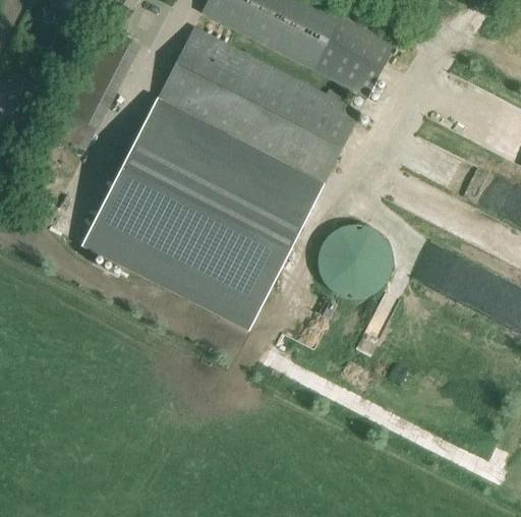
[(116,0),(131,8),(134,0),(116,0)]
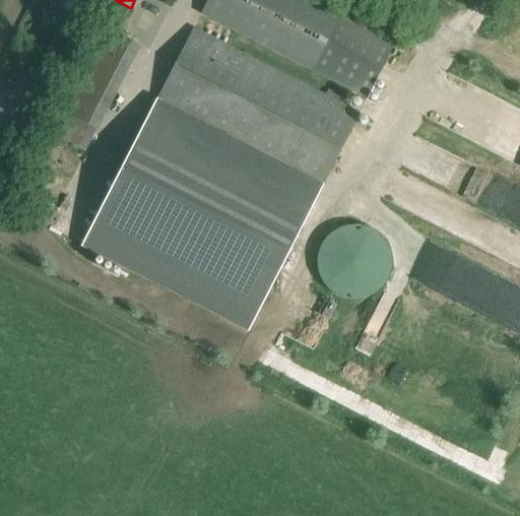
[(206,0),(202,10),(366,94),(394,42),(312,0),(206,0)]
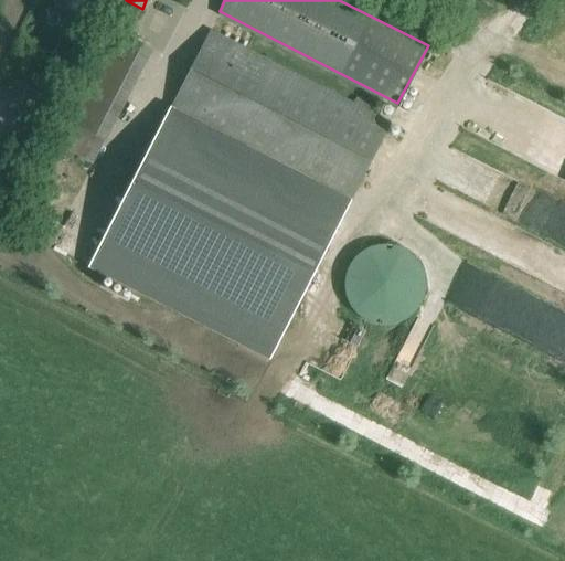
[(91,61),(134,82),(150,49),(108,27),(91,61)]
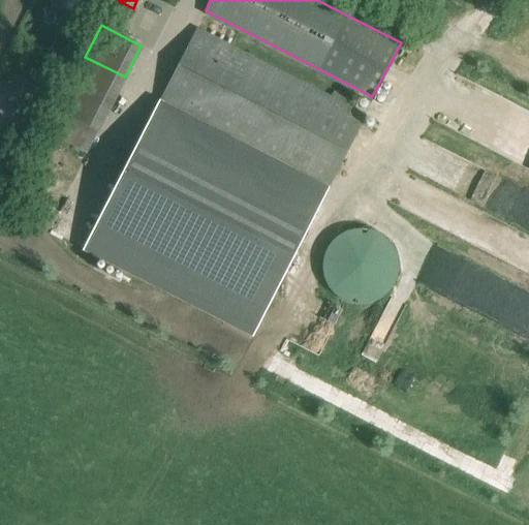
[(365,112),(197,27),(161,100),(328,185),(365,112)]
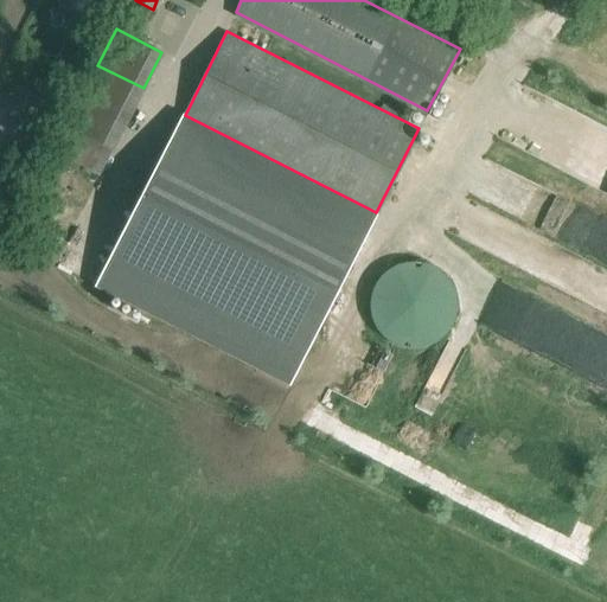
[(376,212),(185,115),(98,287),(289,383),(376,212)]
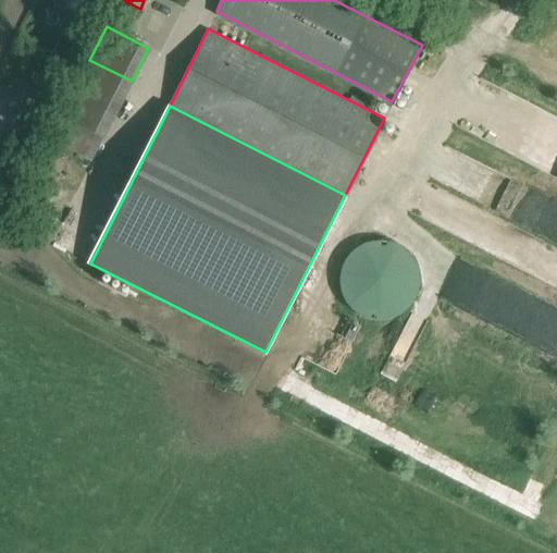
[(359,312),(375,318),(385,318),(398,314),(409,304),(417,292),(419,280),(418,267),(410,254),(401,246),(390,240),(375,238),(363,242),(351,249),(345,259),(341,272),(341,284),(342,292),(349,304),(359,312)]
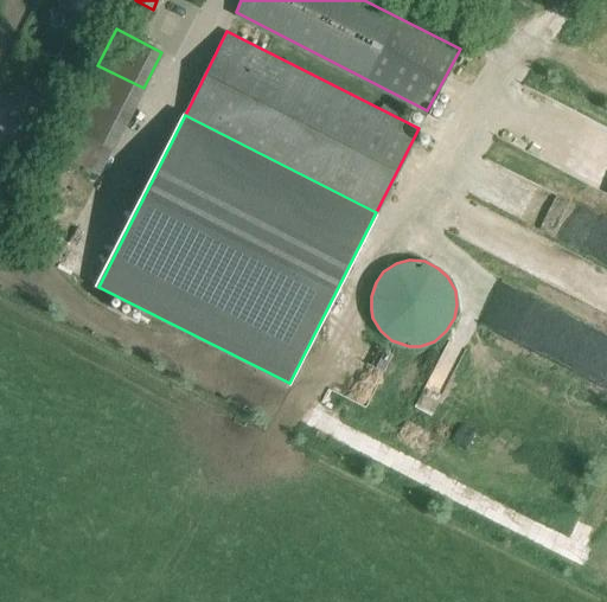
[(430,407),(448,369),(435,363),(417,401),(430,407)]
